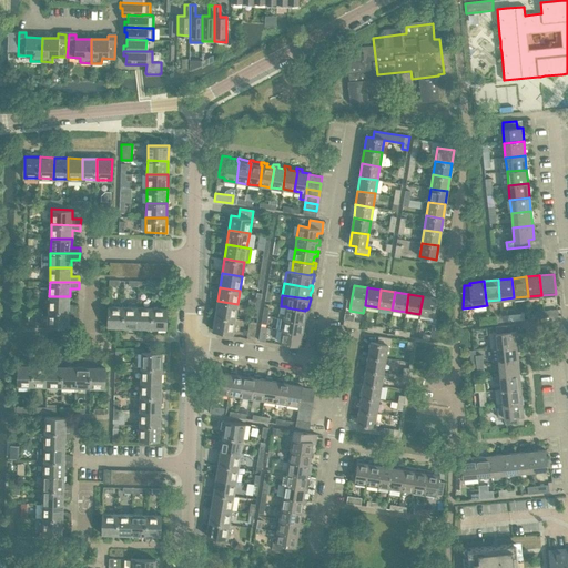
[(70,305),(70,296),(49,296),(49,311),(78,311),(78,305),(70,305)]
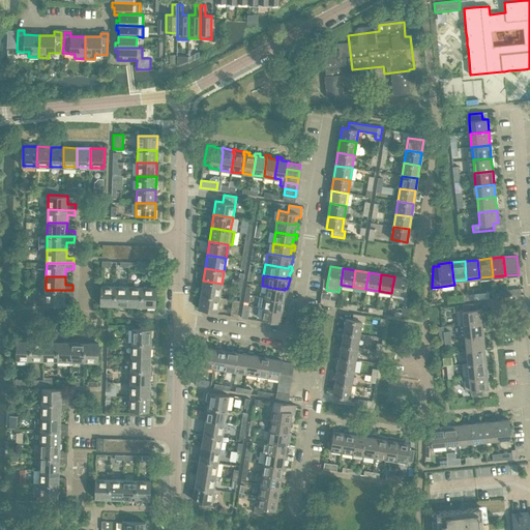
[(394,276),(391,293),(405,294),(407,278),(394,276)]
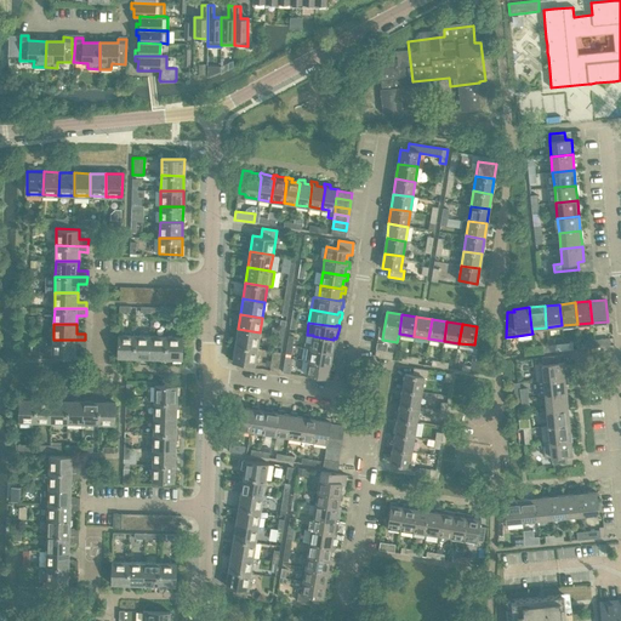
[(238,329),(235,345),(257,348),(260,332),(238,329)]
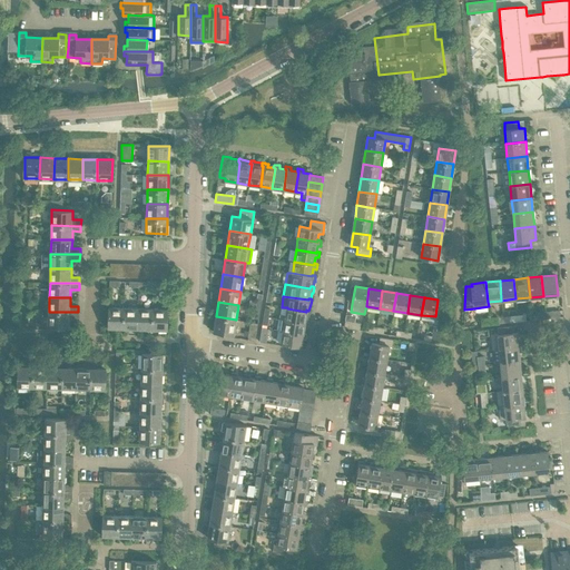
[(124,327),(125,307),(109,306),(108,327),(124,327)]
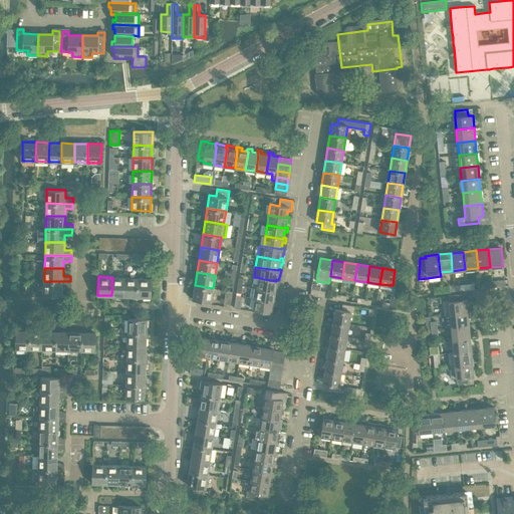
[(124,296),(125,277),(112,277),(111,295),(124,296)]
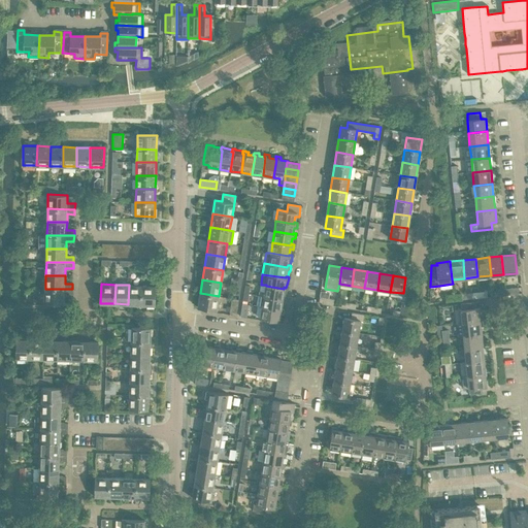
[(141,304),(142,285),(129,285),(128,304),(141,304)]
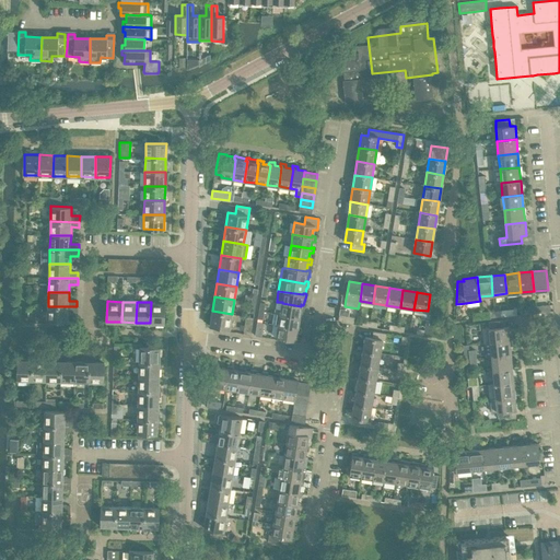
[(151,302),(150,323),(164,323),(165,303),(151,302)]
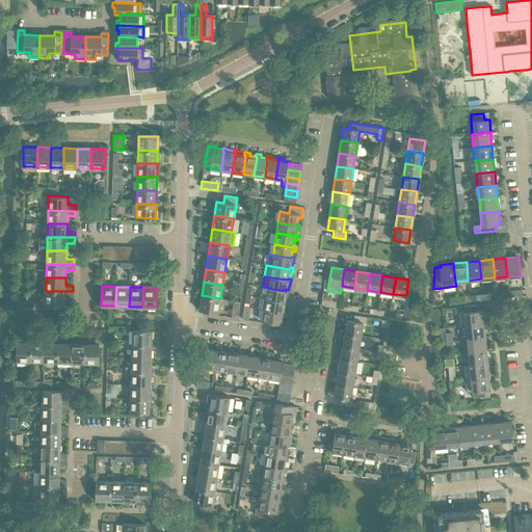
[(261,293),(260,297),(266,298),(284,301),(285,300),(287,300),(288,295),(289,290),(288,290),(286,289),(286,291),(268,288),(267,294),(261,293)]
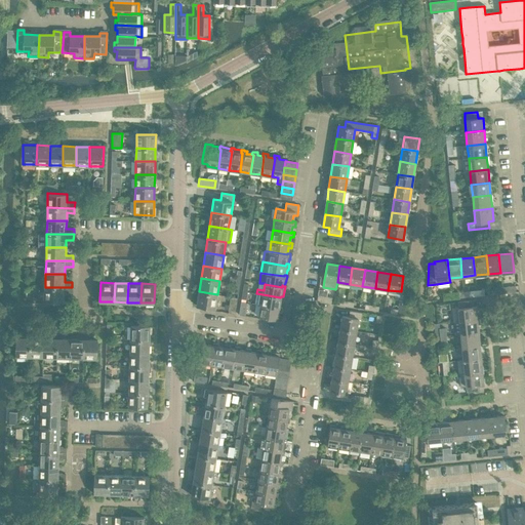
[(72,293),(72,287),(45,287),(45,300),(64,300),(64,292),(72,293)]
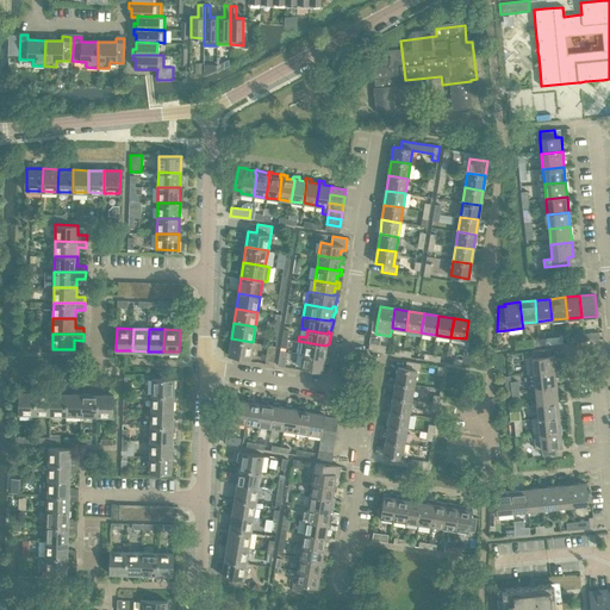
[(231,338),(228,355),(250,359),(253,342),(231,338)]
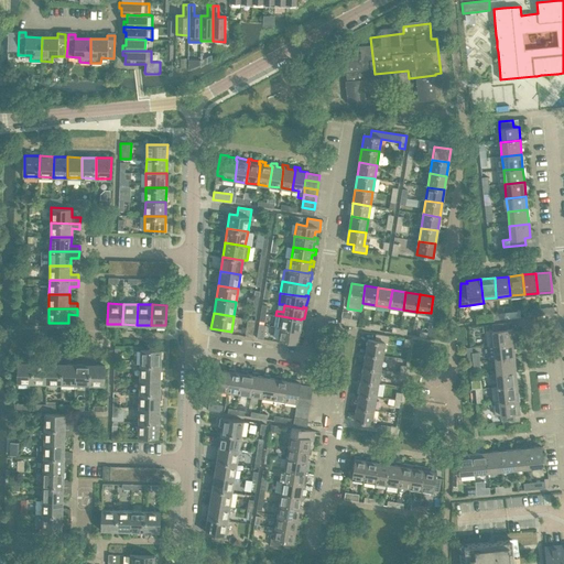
[(275,315),(274,327),(280,328),(300,332),(300,329),(301,324),(304,324),(305,318),(304,318),(302,318),(301,320),(282,316),(275,315)]
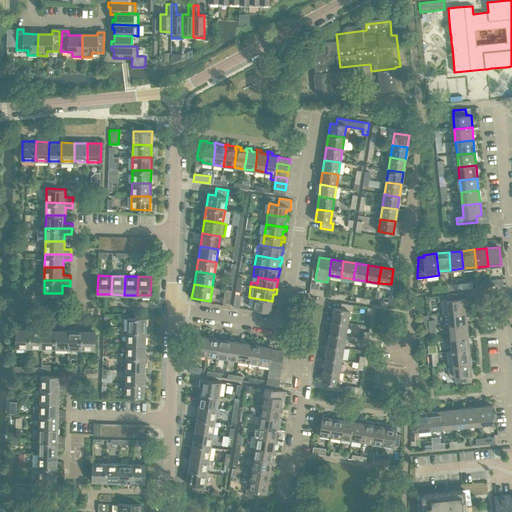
[(309,288),(308,294),(322,296),(323,290),(309,288)]
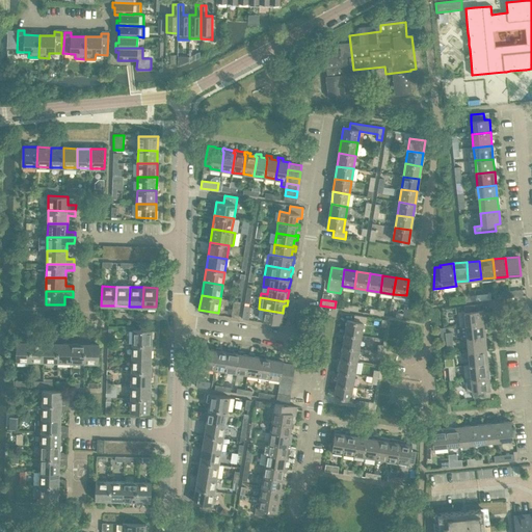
[(240,301),(233,300),(231,315),(238,316),(240,301)]
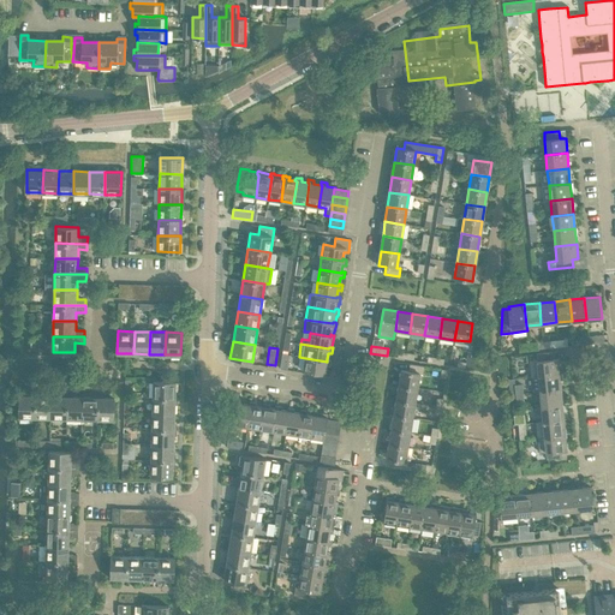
[(537,362),(531,362),(532,377),(538,376),(559,375),(557,359),(553,360),(551,352),(550,352),(537,353),(537,362)]
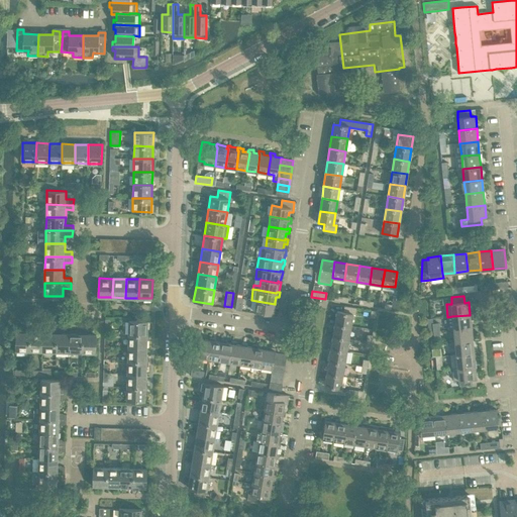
[(235,310),(241,311),(243,299),(236,298),(235,310)]
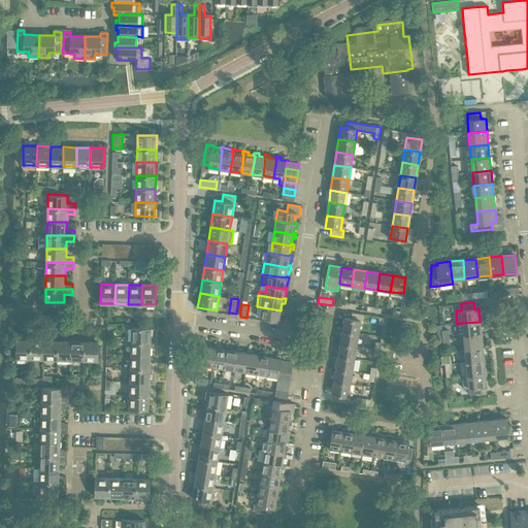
[(262,307),(260,319),(278,321),(279,314),(283,315),(284,309),(281,308),(281,310),(262,307)]
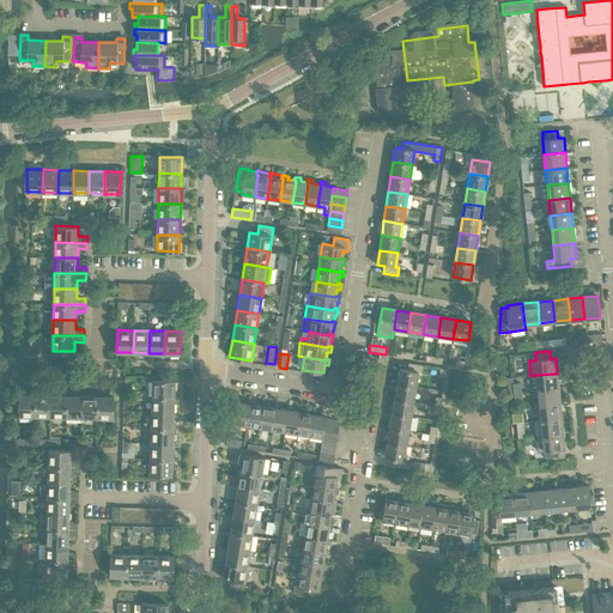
[(398,383),(416,387),(418,372),(420,372),(422,365),(408,363),(407,370),(399,369),(398,383)]
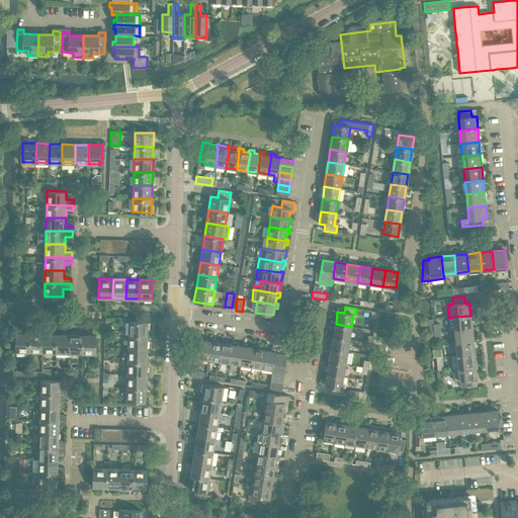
[(448,318),(449,330),(453,330),(454,330),(472,328),(470,316),(453,317),(448,318)]
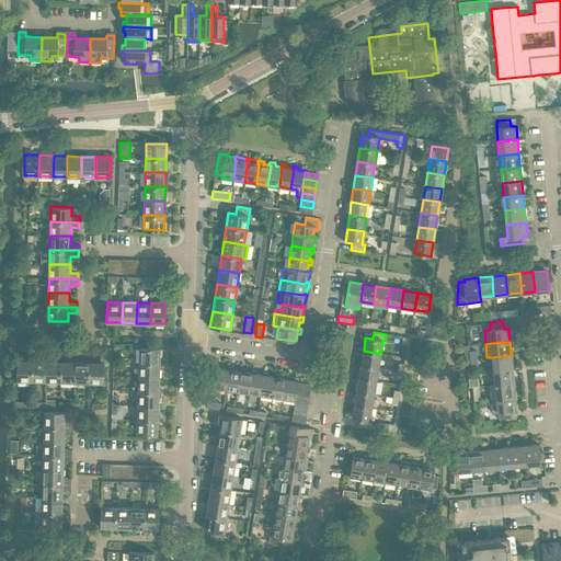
[(139,362),(159,363),(160,347),(140,347),(139,362)]
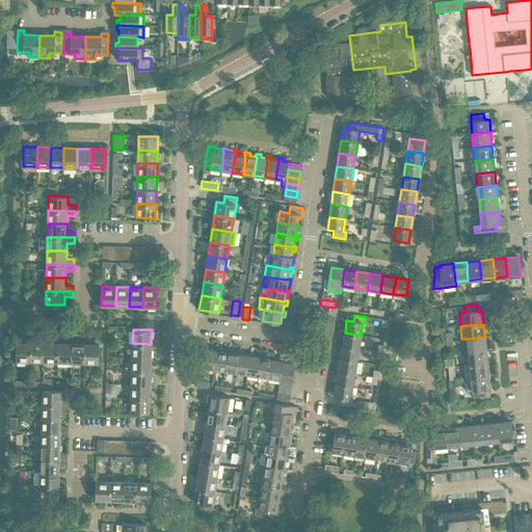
[(358,348),(361,336),(345,333),(343,346),(358,348)]
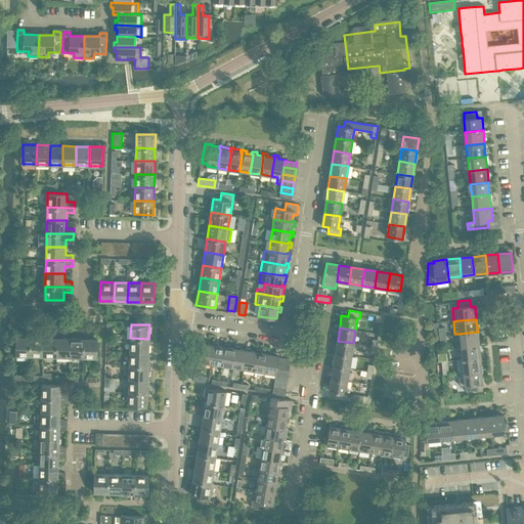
[(478,332),(460,334),(462,347),(479,345),(478,332)]
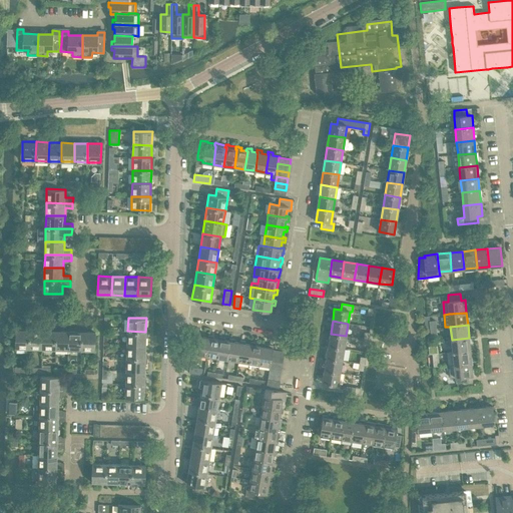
[(29,349),(30,330),(16,330),(16,348),(29,349)]
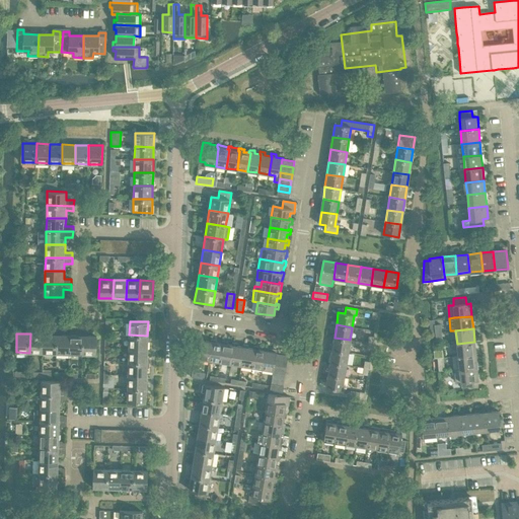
[(43,353),(44,334),(30,334),(29,353),(43,353)]
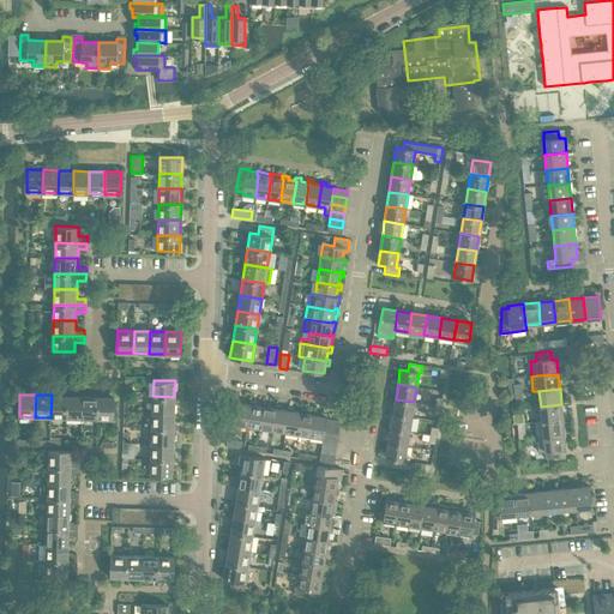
[(66,419),(67,396),(52,395),(50,417),(66,419)]
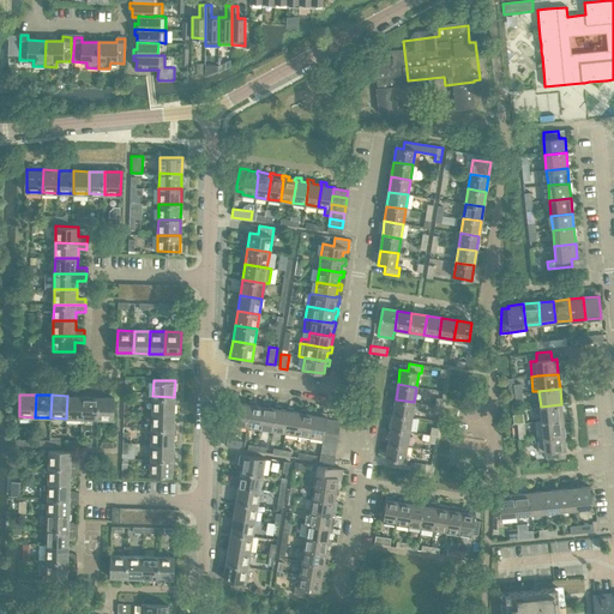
[(82,419),(83,396),(67,396),(66,419),(82,419)]
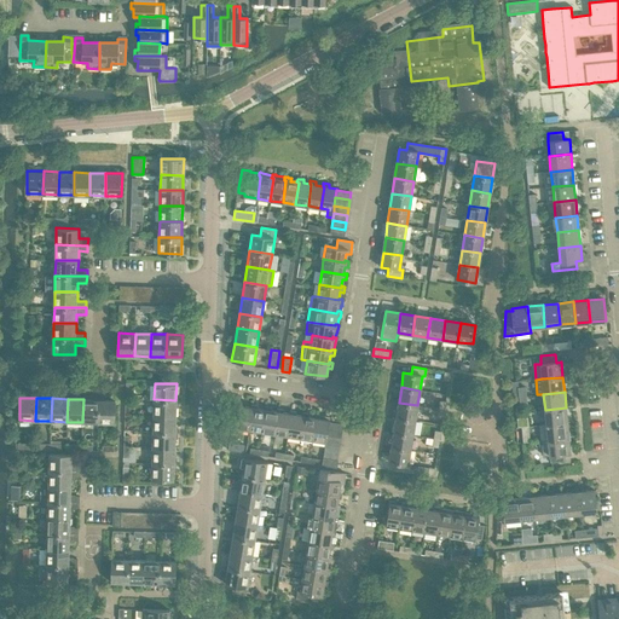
[(98,422),(99,399),(84,399),(82,422),(98,422)]
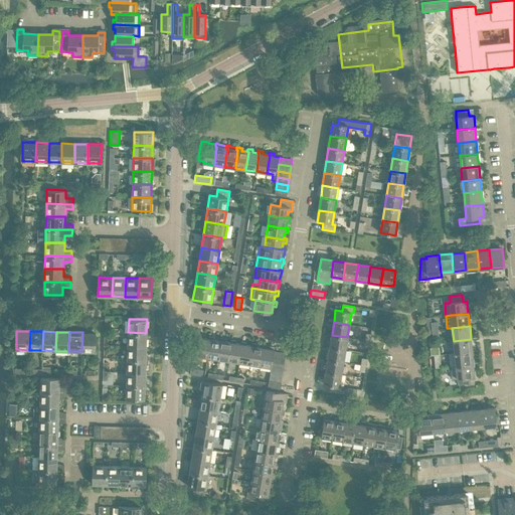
[(82,332),(81,351),(96,352),(96,333),(82,332)]
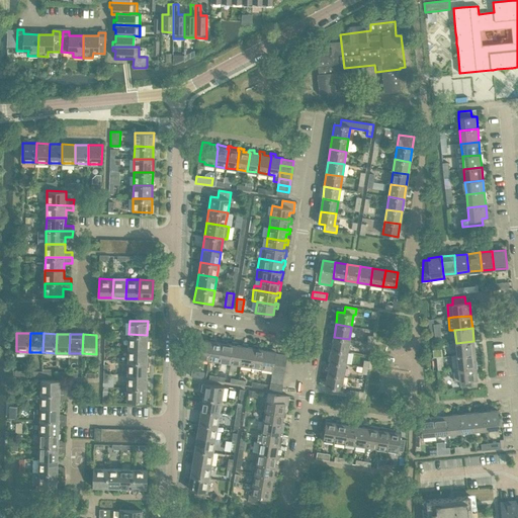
[(147,348),(147,335),(128,334),(128,347),(147,348)]
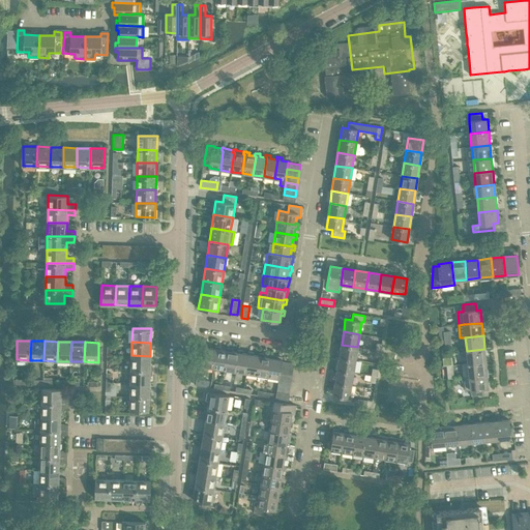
[(216,349),(215,349),(210,348),(210,345),(204,344),(204,349),(205,350),(203,366),(213,367),(216,349)]
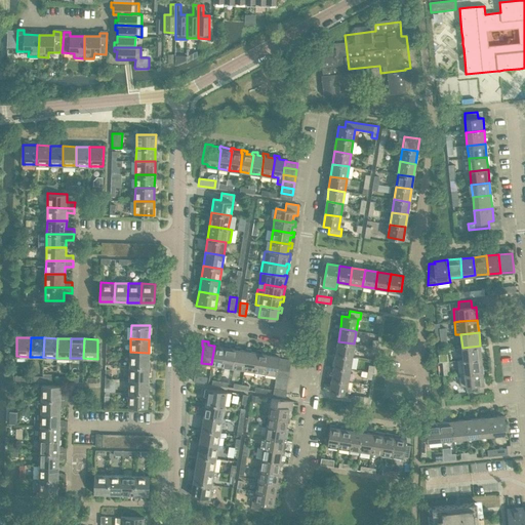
[(352,356),(354,344),(338,341),(336,354),(352,356)]
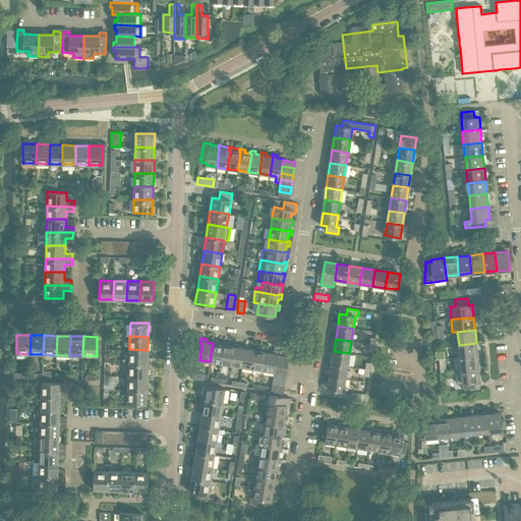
[(224,345),(222,344),(217,344),(217,341),(212,340),(212,343),(213,343),(210,361),(221,363),(224,345)]
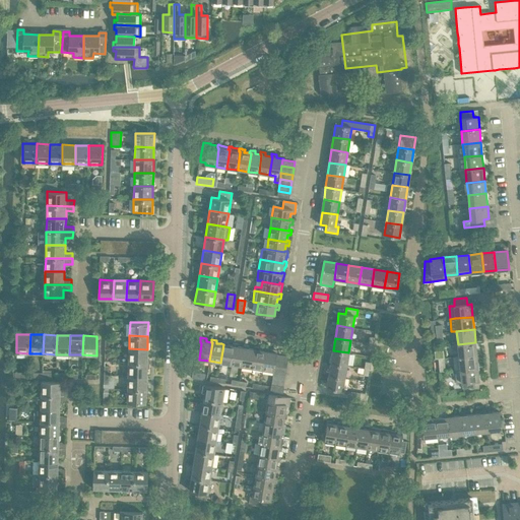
[(234,345),(233,345),(226,344),(228,341),(221,341),(221,343),(223,344),(220,363),(231,365),(234,345)]
